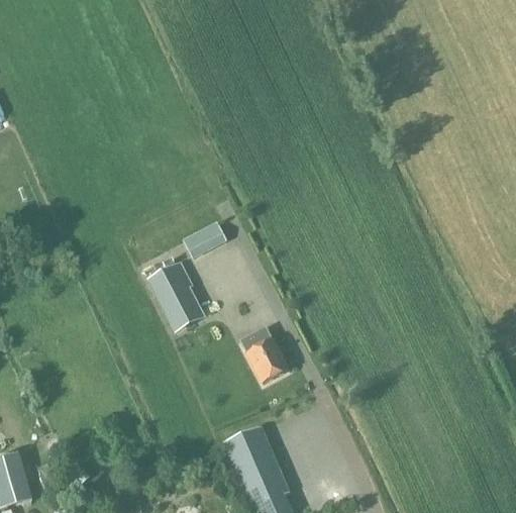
[(184,237),(194,257),(227,238),(217,219),(184,237)]
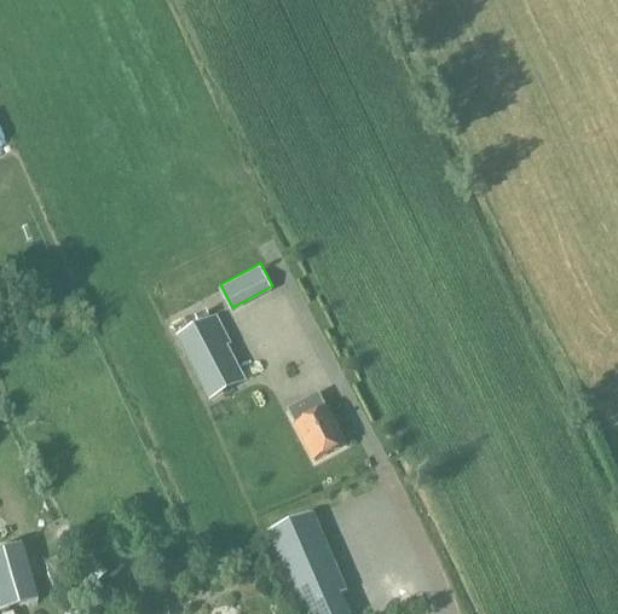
[(234,342),(218,313),(177,335),(211,399),(248,380),(229,345),(234,342)]
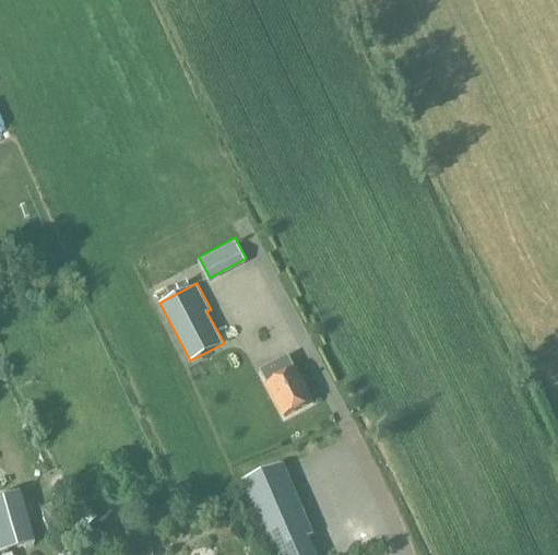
[(261,368),(269,384),(285,414),(313,400),(297,368),(289,354),(261,368)]
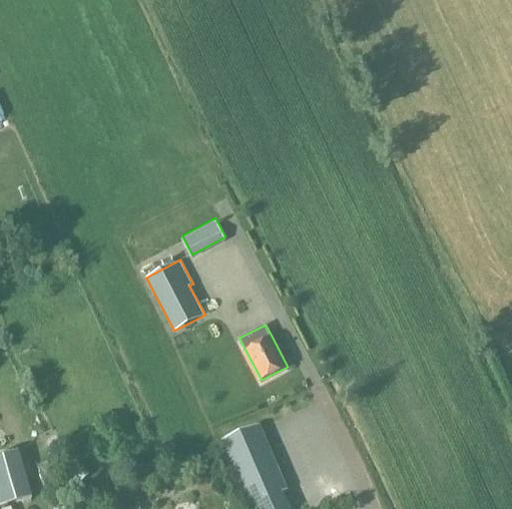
[(256,417),(219,433),(252,508),(290,508),(278,480),(283,478),(256,417)]
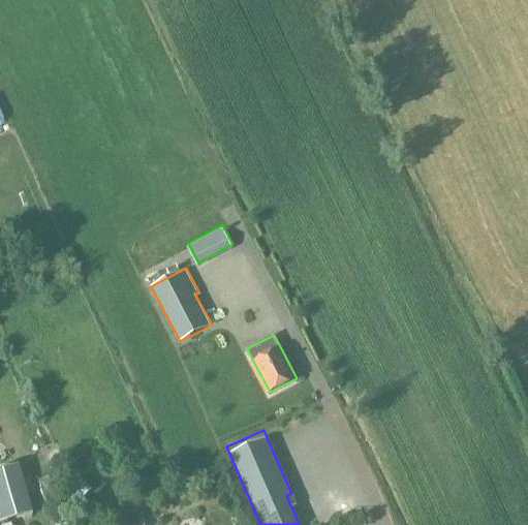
[(23,464),(0,470),(0,519),(0,521),(36,511),(23,464)]
